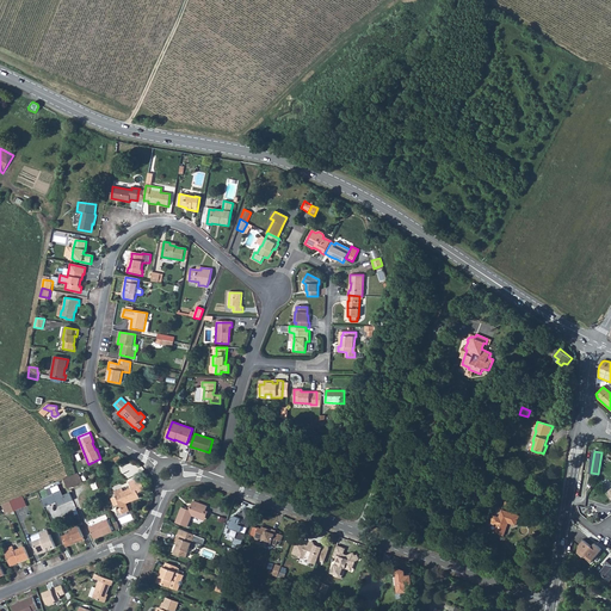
[(68,488),(78,483),(74,475),(67,477),(65,479),(68,488)]
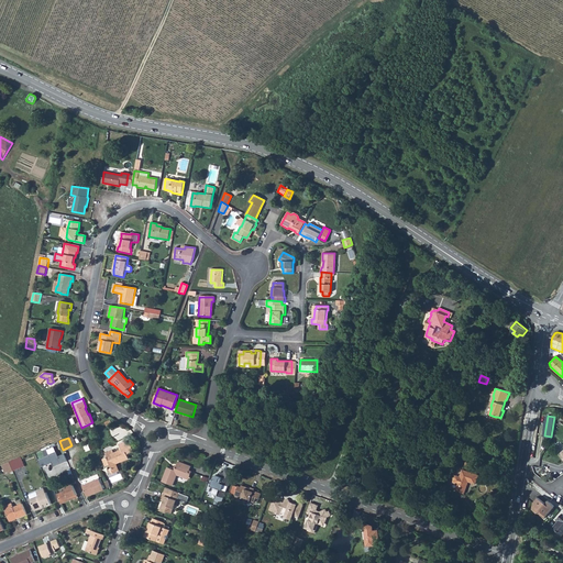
[(67,461),(64,454),(57,456),(53,448),(46,450),(48,455),(37,460),(41,467),(51,463),(53,467),(67,461)]
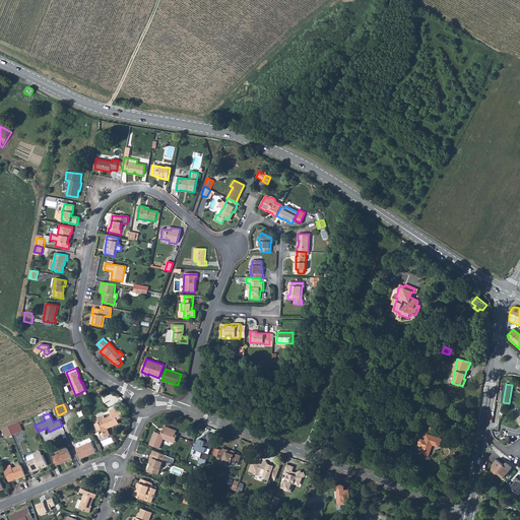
[(111,435),(109,429),(108,427),(111,426),(112,427),(120,424),(117,417),(115,418),(113,415),(106,417),(105,415),(99,418),(100,423),(95,424),(99,431),(103,429),(104,432),(102,433),(104,438),(111,435)]
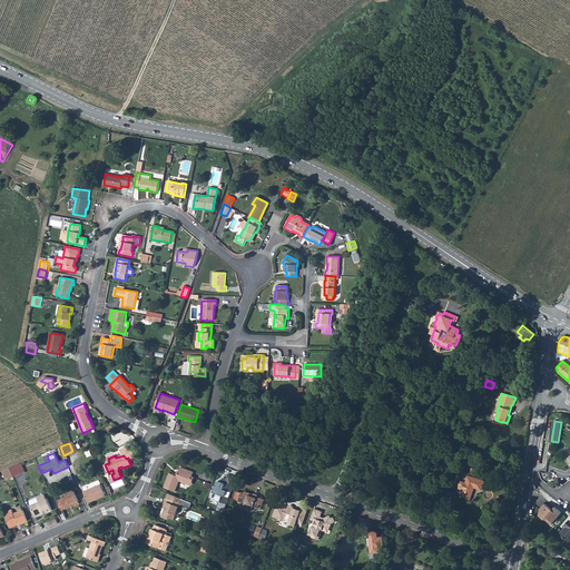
[(13,477),(23,472),(20,463),(9,468),(13,477)]
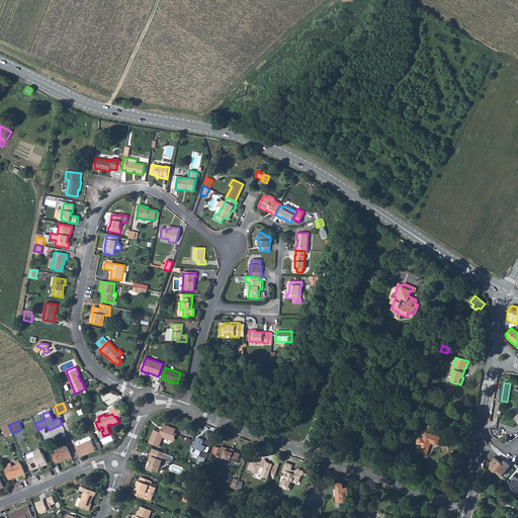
[(2,428),(5,436),(12,433),(8,425),(2,428)]
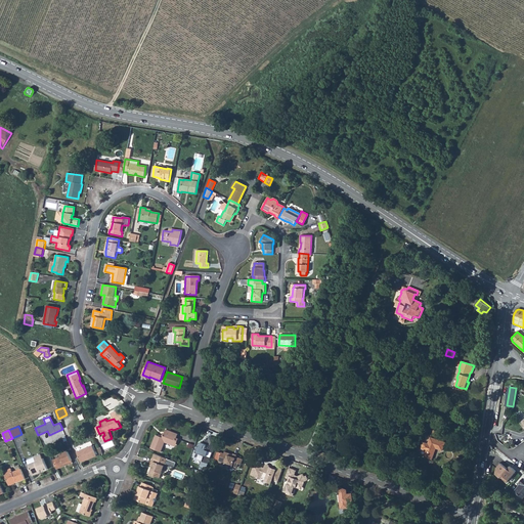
[(165,442),(170,443),(171,441),(174,443),(176,438),(178,434),(166,430),(163,437),(157,435),(155,441),(151,448),(161,452),(165,442)]
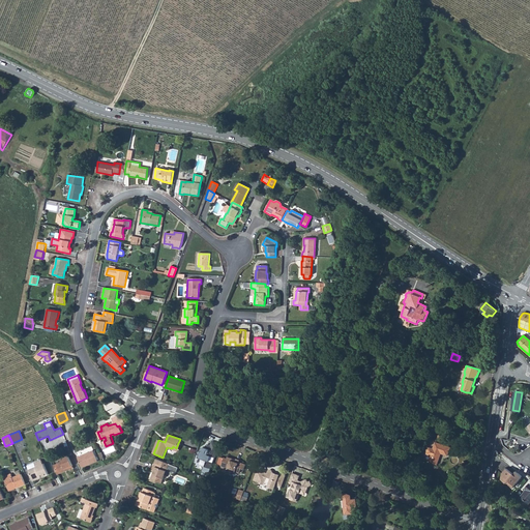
[(439,436),(437,443),(444,445),(445,441),(445,440),(443,438),(441,436),(439,436)]
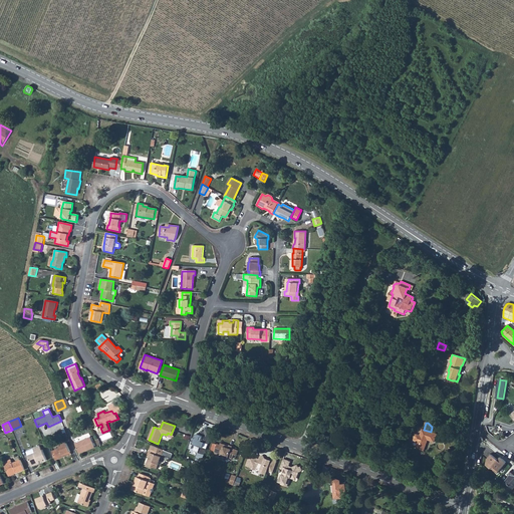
[(214,431),(207,428),(206,432),(203,431),(202,435),(200,434),(199,434),(198,434),(198,435),(197,435),(194,444),(198,445),(196,451),(200,452),(197,458),(203,460),(214,431)]
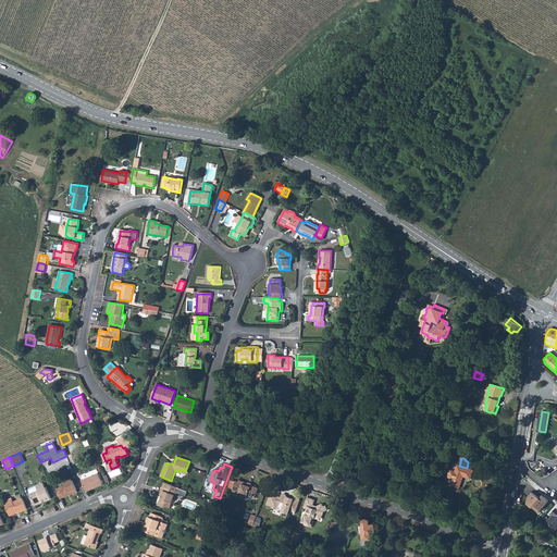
[(453,480),(450,485),(459,489),(462,479),(461,479),(462,477),(470,479),(473,470),(467,468),(459,466),(458,465),(456,471),(453,470),(449,471),(448,477),(449,478),(453,480)]
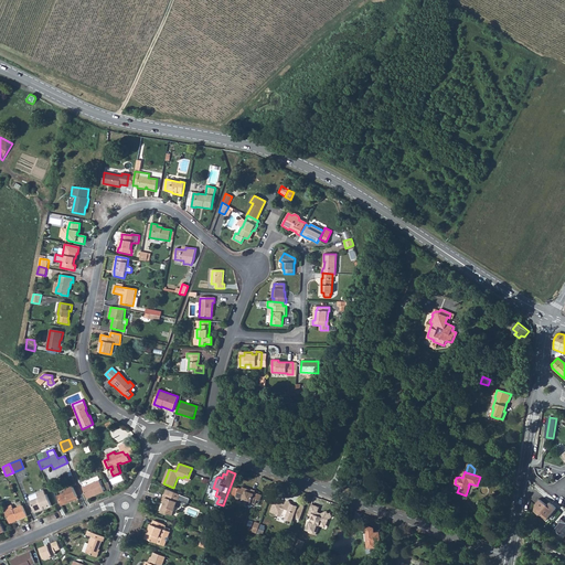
[(86,493),(87,497),(95,493),(96,496),(105,491),(100,481),(84,488),(86,493)]
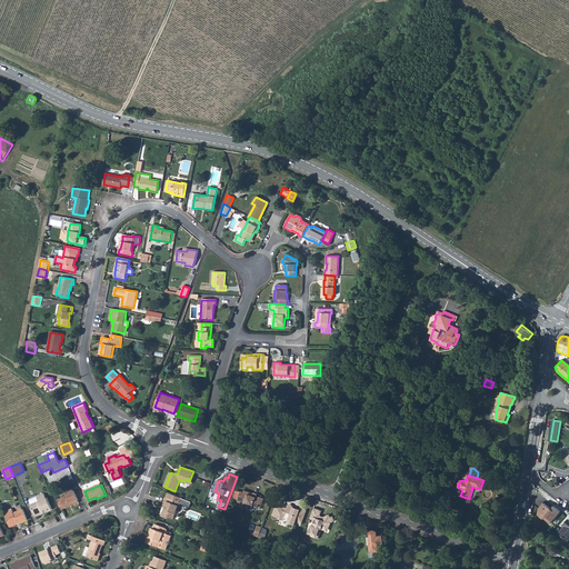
[(245,491),(241,490),(241,491),(236,489),(233,497),(238,499),(240,501),(242,500),(246,501),(245,503),(243,507),(248,508),(249,506),(250,505),(257,507),(258,505),(259,501),(262,502),(265,498),(257,495),(258,493),(255,491),(253,492),(253,495),(249,493),(249,491),(245,489),(245,491)]
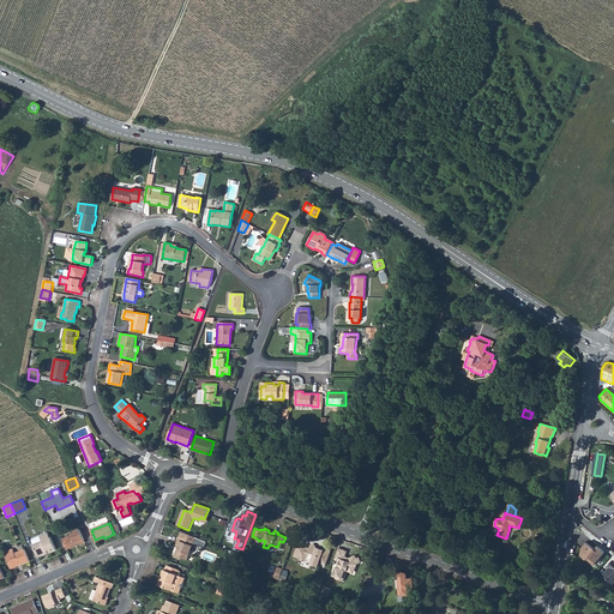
[(79,545),(78,542),(85,540),(80,529),(71,533),(72,535),(62,540),(67,549),(79,545)]
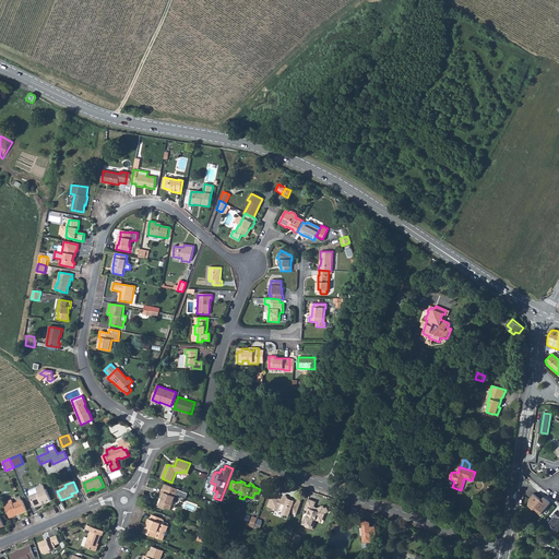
[(164,488),(177,494),(179,489),(178,489),(166,484),(164,488)]
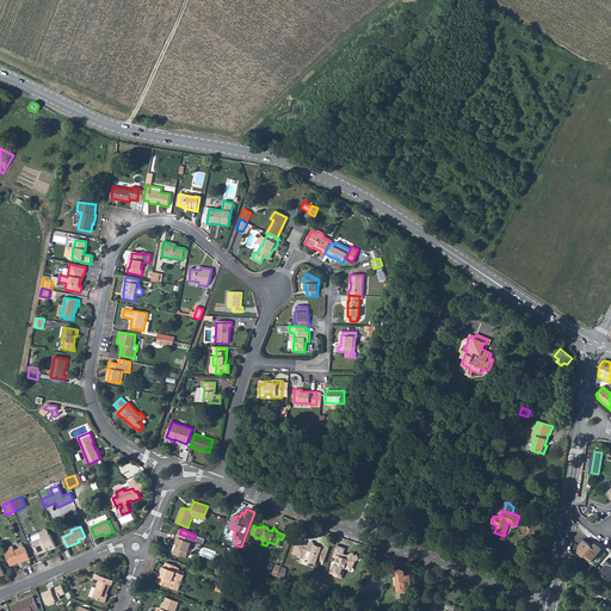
[(34,542),(37,554),(47,549),(48,551),(57,547),(51,535),(50,535),(49,531),(32,537),(35,542),(34,542)]
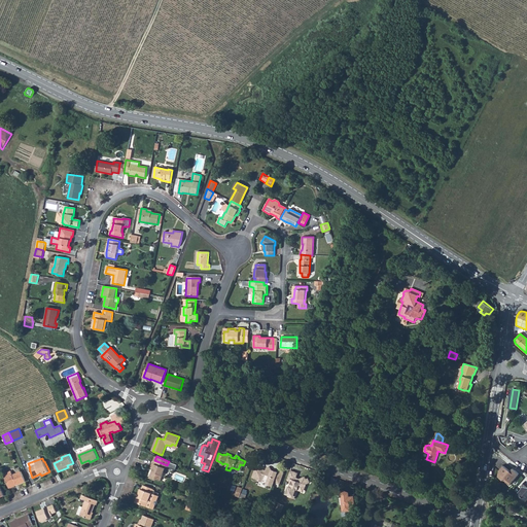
[(152,471),(150,477),(161,481),(164,472),(166,472),(168,467),(176,470),(178,465),(169,461),(167,465),(154,460),(151,467),(153,468),(154,469),(153,471),(152,471)]
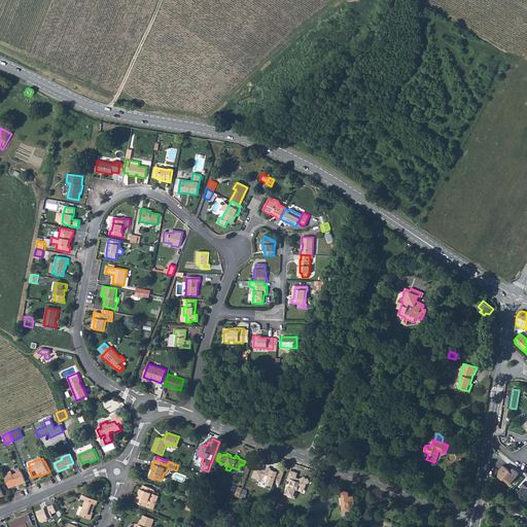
[(502,464),(499,467),(500,468),(499,469),(498,476),(503,480),(511,470),(502,464)]
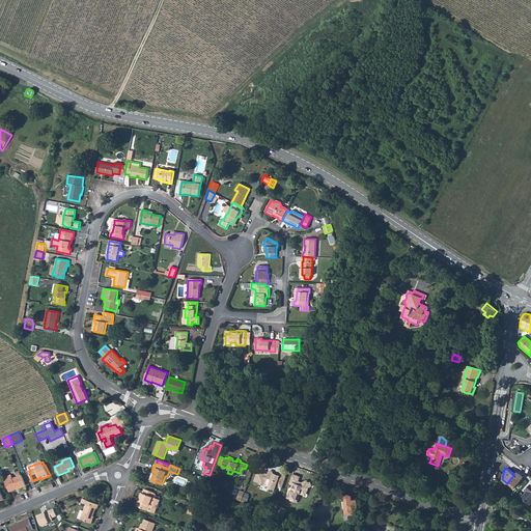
[(269,474),(259,470),(255,480),(260,482),(261,483),(263,484),(266,483),(266,482),(271,484),(270,486),(275,488),(277,484),(282,486),(286,476),(280,474),(280,475),(277,474),(274,473),(273,471),(271,470),(270,471),(269,474)]
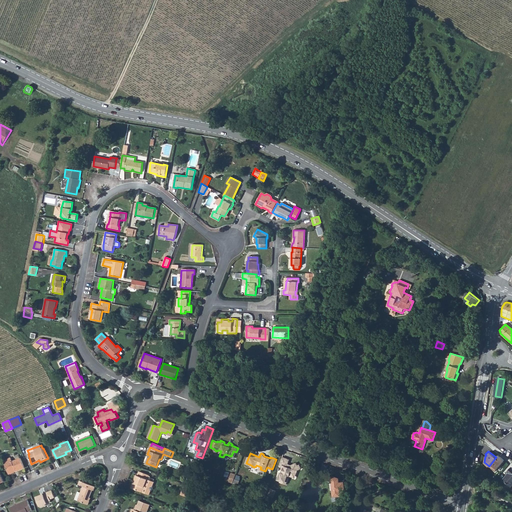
[(496,457),(489,466),(494,471),(504,460),(498,455),(496,457)]
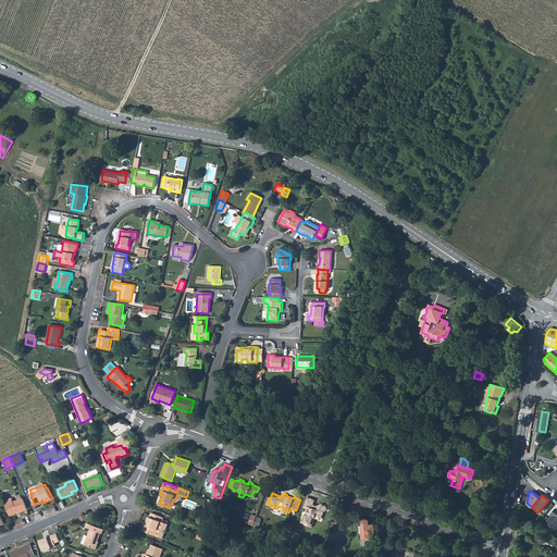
[(308,496),(304,506),(308,508),(302,521),(306,522),(305,524),(311,527),(314,518),(318,516),(319,515),(320,515),(323,514),(324,511),(323,508),(324,506),(323,503),(318,506),(317,507),(313,506),(313,505),(313,504),(316,499),(308,496)]
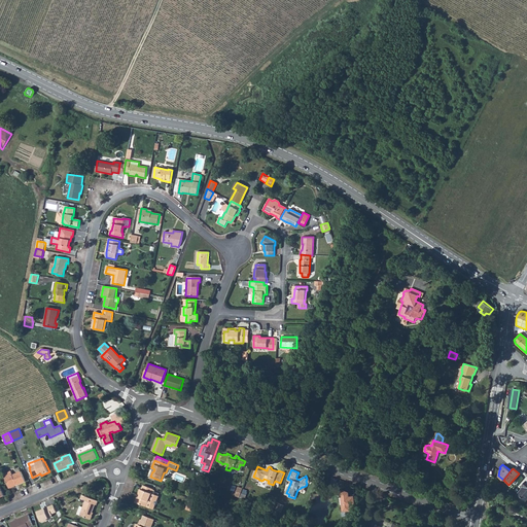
[(11,471),(4,475),(10,488),(26,482),(22,471),(13,476),(11,471)]
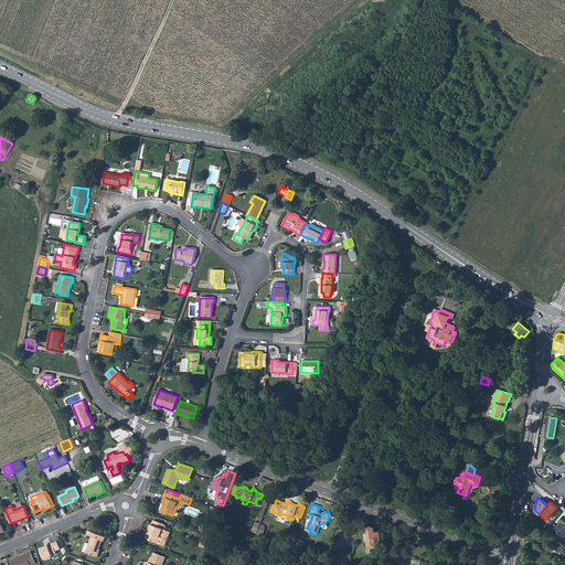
[(564,515),(560,521),(562,522),(555,530),(564,537),(564,535),(564,515)]
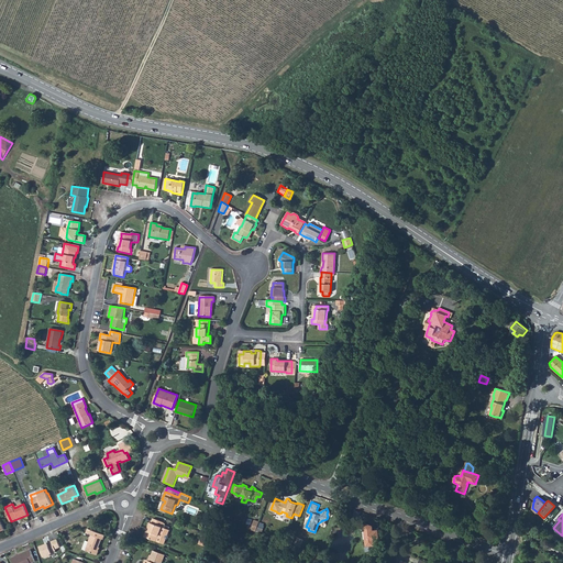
[(148,531),(147,530),(145,537),(165,544),(167,540),(168,539),(169,537),(168,536),(170,530),(164,528),(165,527),(166,525),(165,523),(164,522),(153,518),(152,522),(148,531)]
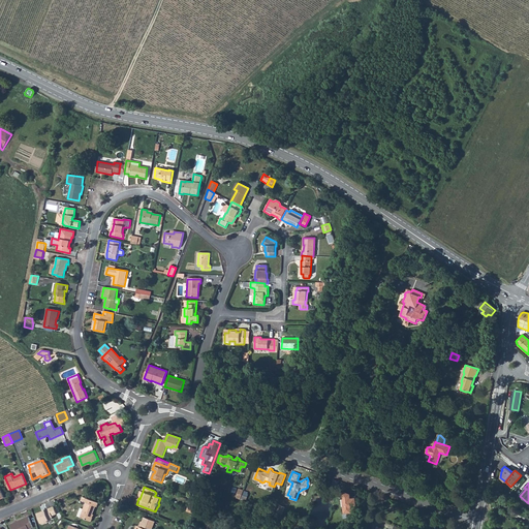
[(234,493),(232,496),(241,498),(244,490),(239,488),(237,494),(234,493)]
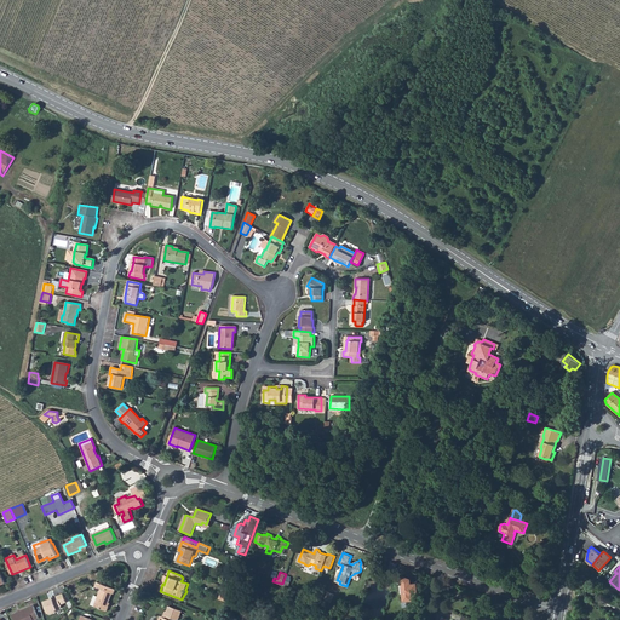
[(412,581),(409,581),(409,580),(402,577),(399,574),(396,580),(402,584),(403,601),(407,600),(408,607),(412,608),(414,602),(419,602),(419,598),(418,581),(412,583),(412,581)]
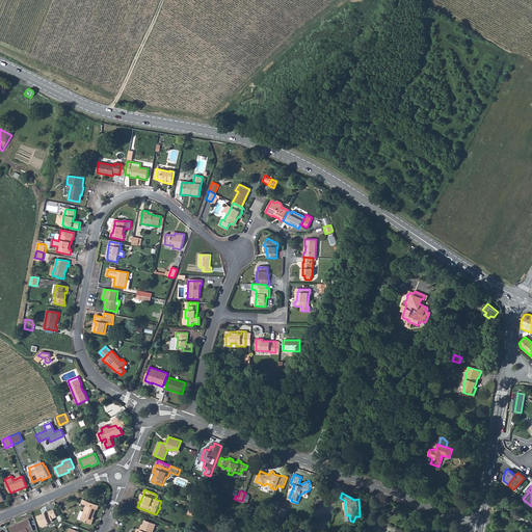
[(84,515),(82,521),(92,525),(95,520),(94,519),(97,509),(98,510),(100,506),(83,500),(82,503),(86,505),(84,511),(83,515),(84,515)]
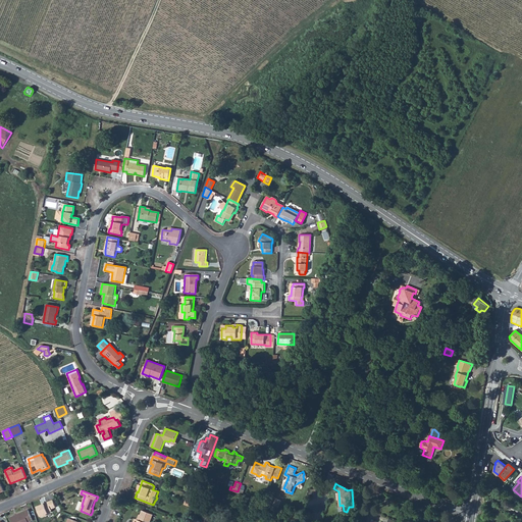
[(191,508),(195,497),(188,493),(184,505),(191,508)]
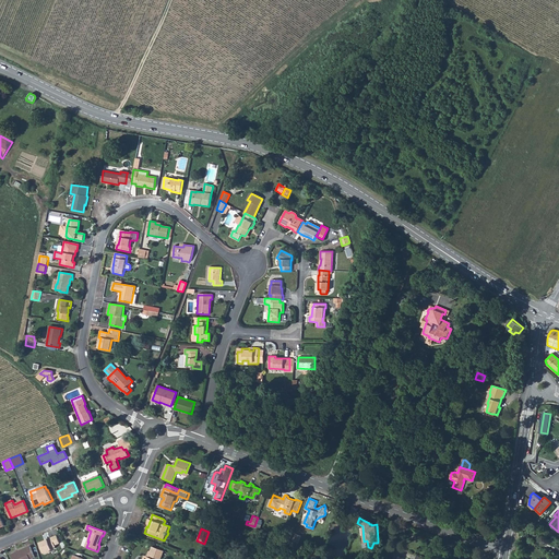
[(45,542),(40,543),(45,555),(51,551),(50,550),(54,549),(57,547),(56,545),(61,543),(58,536),(52,538),(46,542),(45,542)]
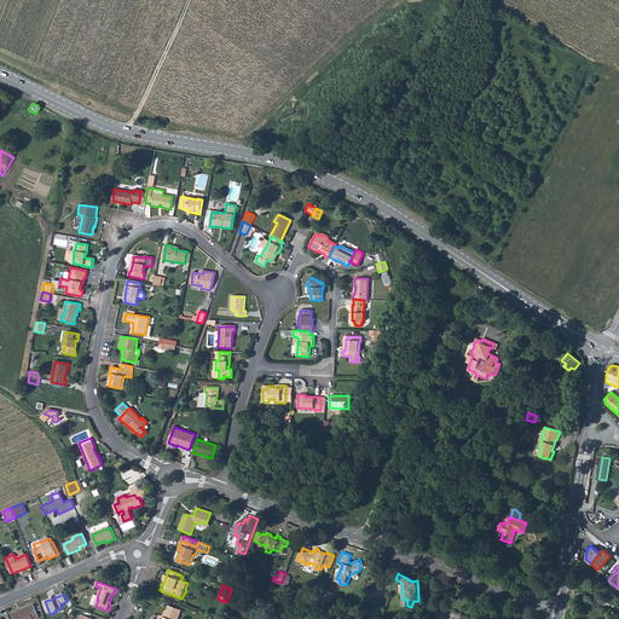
[(34,605),(13,614),(15,618),(34,618),(39,618),(34,605)]
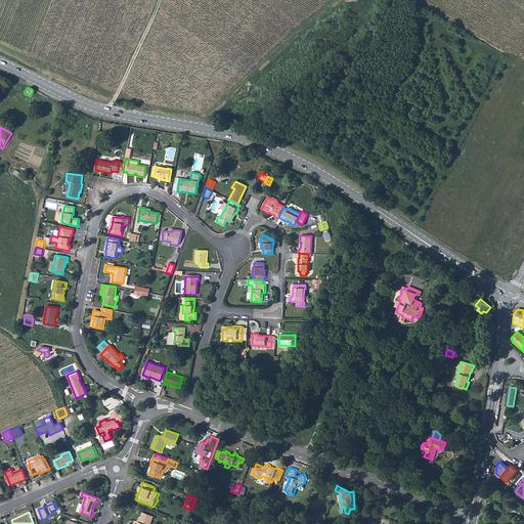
[(137,523),(136,523),(135,523),(148,523),(150,523),(154,517),(143,513),(141,517),(138,523),(137,523)]
